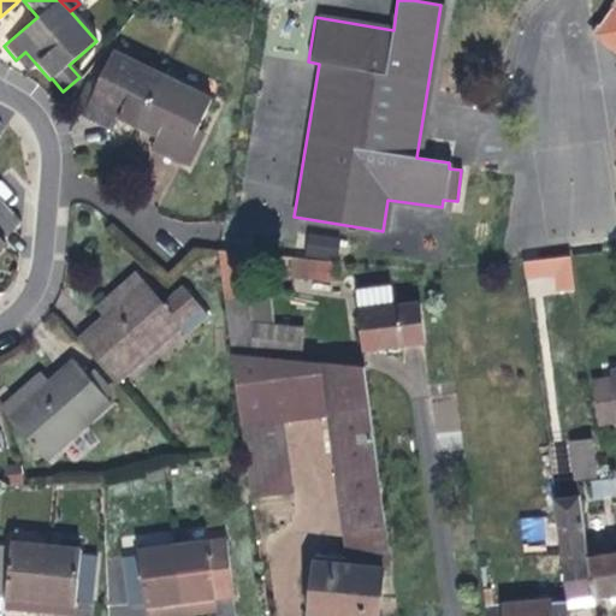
[(615,0),(592,34),(615,52),(615,0)]
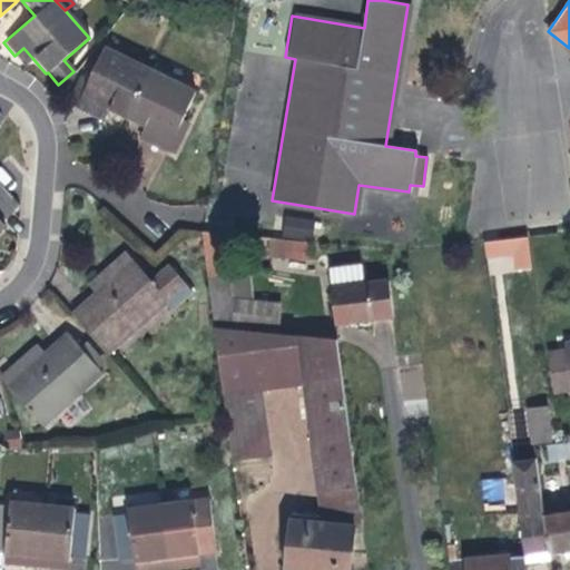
[(126,118),(150,70),(104,47),(88,80),(78,101),(76,107),(91,115),(97,105),(108,110),(126,118)]
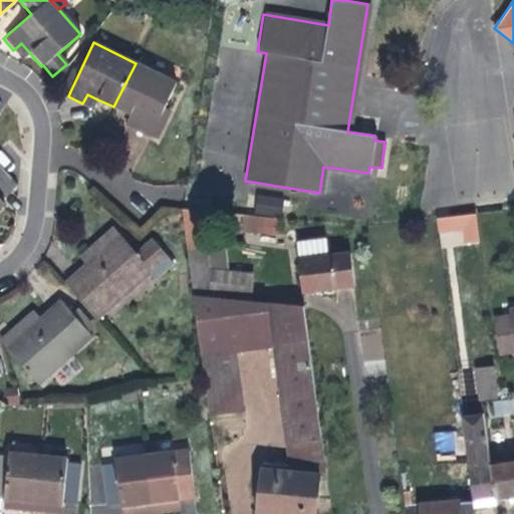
[(29,52),(21,43),(13,50),(21,59),(29,52)]
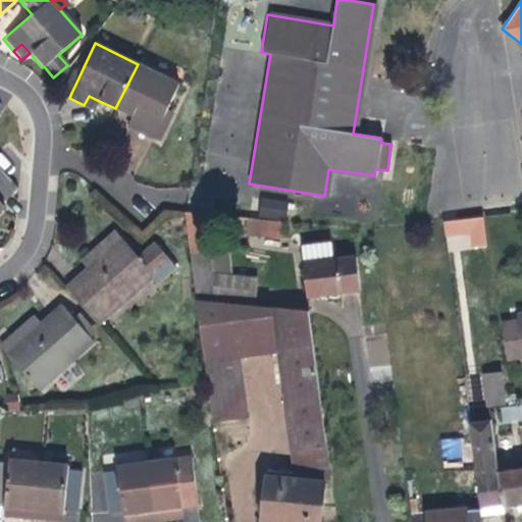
[(152,140),(178,84),(138,64),(115,108),(132,116),(142,120),(136,132),(152,140)]
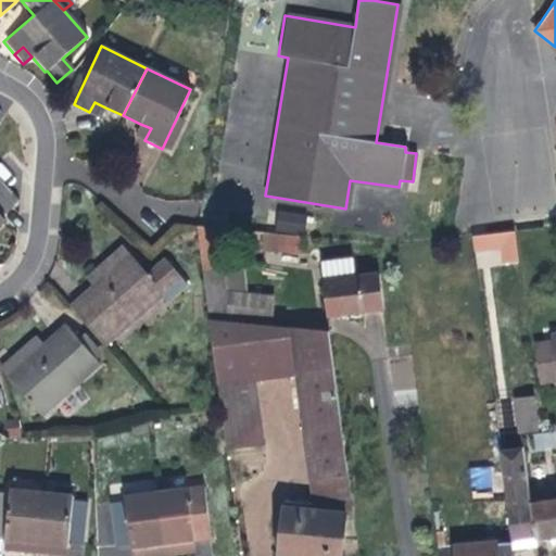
[(76,99),(86,78),(78,75),(68,96),(76,99)]
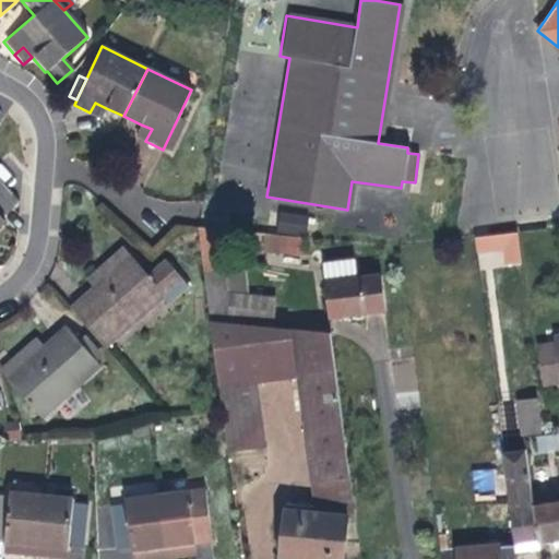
[(100,118),(106,108),(95,103),(90,113),(95,116),(100,118)]
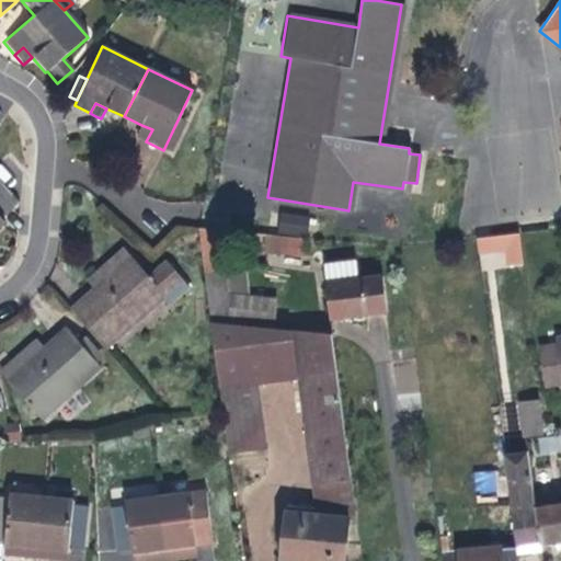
[(146,141),(152,129),(141,125),(136,136),(146,141)]
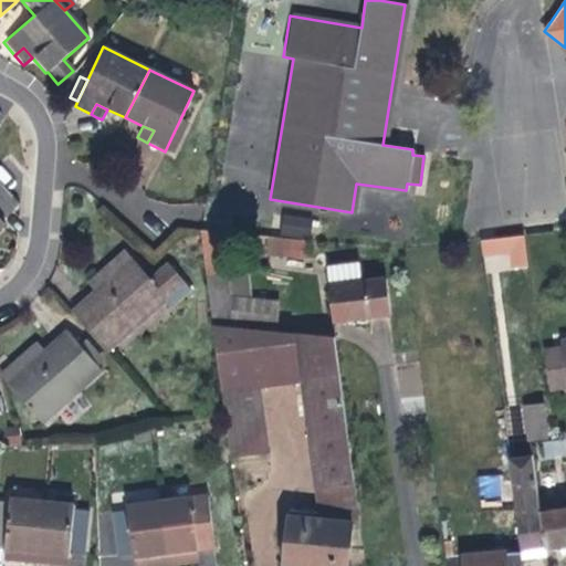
[(11,178),(0,165),(0,178),(8,188),(14,181),(11,178)]
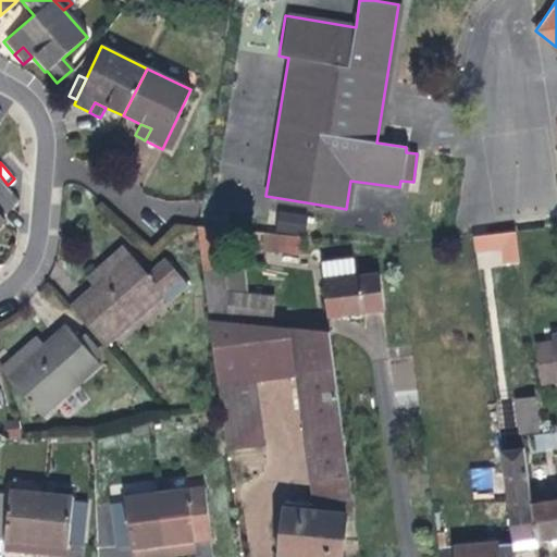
[(21,199),(8,185),(0,175),(0,223),(7,218),(3,214),(21,199)]
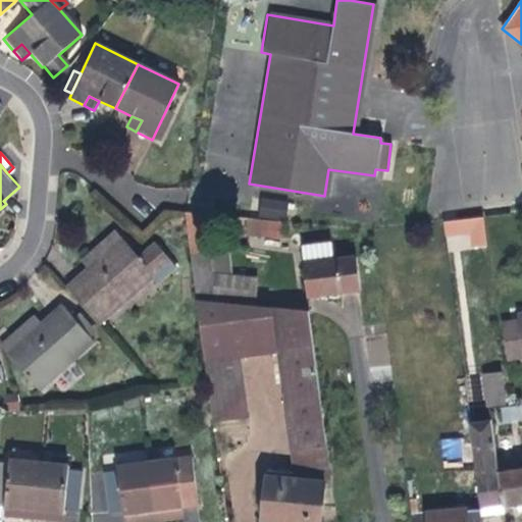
[(256,218),(284,221),(285,210),(257,206),(256,218)]
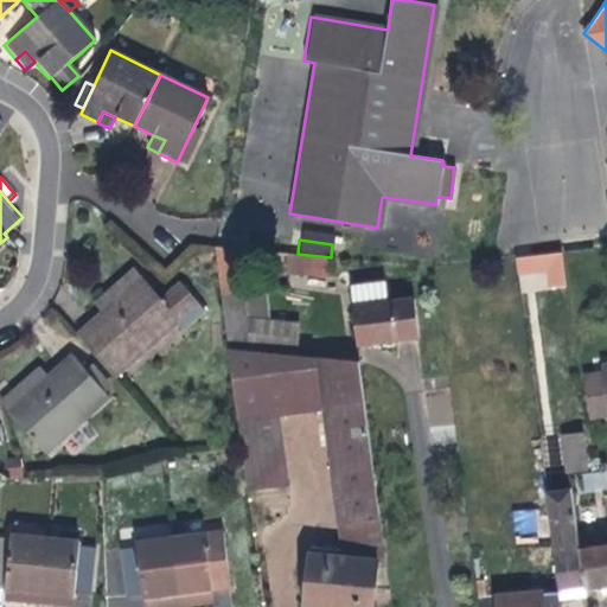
[(516,256),(518,292),(566,288),(563,253),(516,256)]
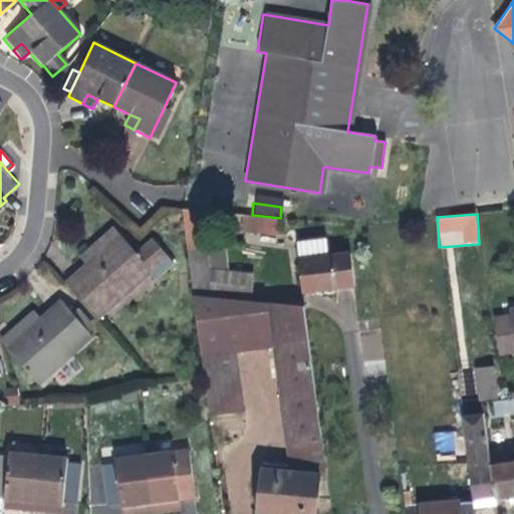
[(278,234),(280,218),(252,215),(243,215),(242,230),(278,234)]
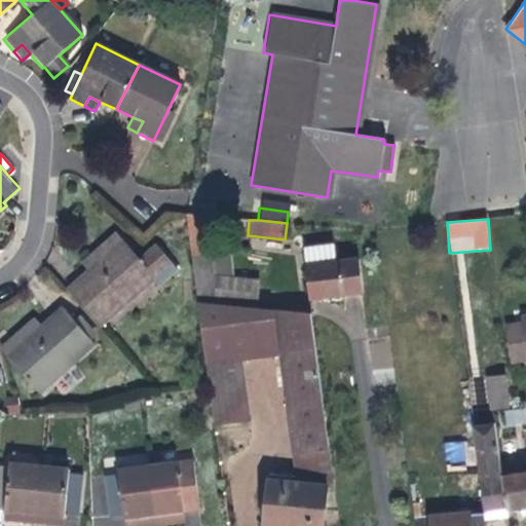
[(218,304),(208,226),(187,224),(190,252),(196,302),(218,304)]
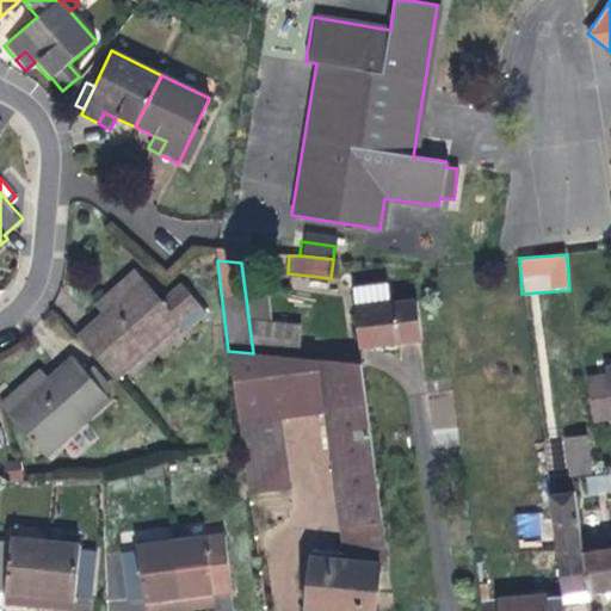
[(102,313),(142,278),(136,270),(117,285),(94,304),(102,313)]
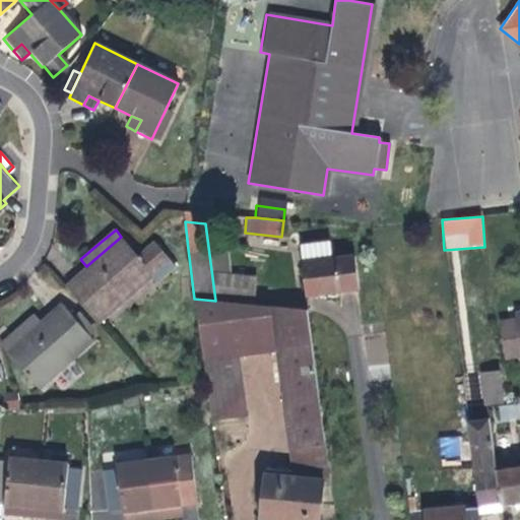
[(157,280),(175,265),(154,241),(137,255),(121,237),(86,266),(65,284),(98,323),(153,276),(157,280)]
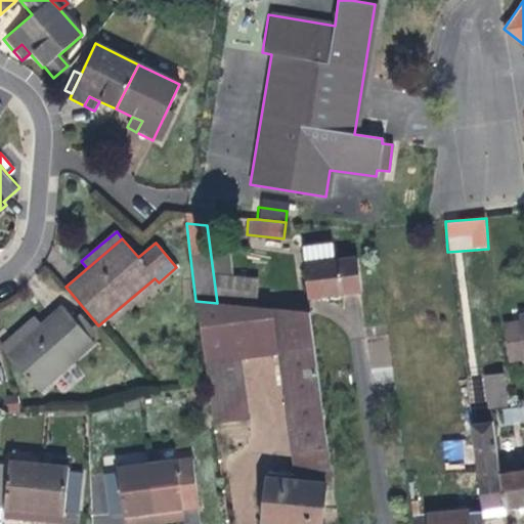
[(302,248),(303,263),(334,260),(332,246),(302,248)]
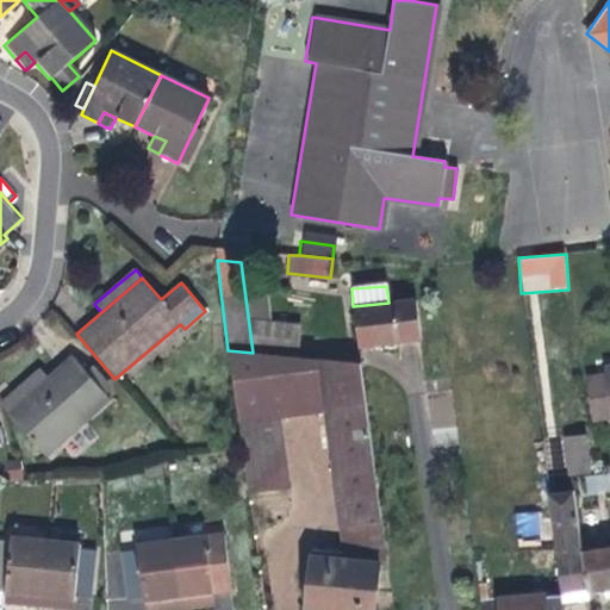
[(353,306),(359,346),(400,341),(419,338),(415,300),(388,303),(353,306)]
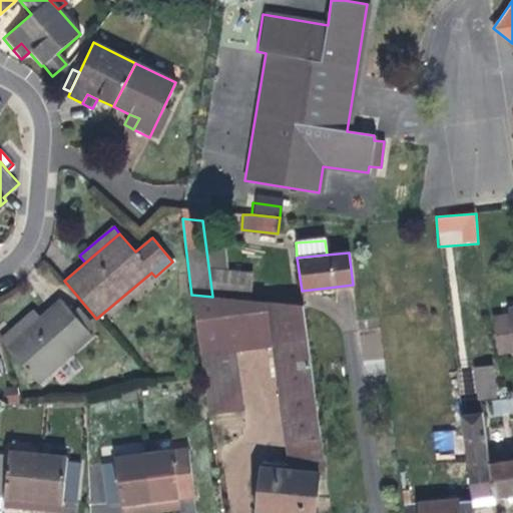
[(212,297),(248,301),(251,275),(214,271),(212,297)]
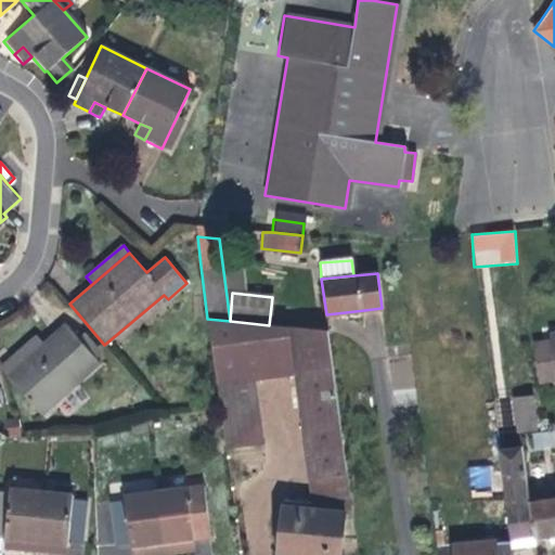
[(230,321),(207,319),(220,407),(226,444),(261,443),(252,379),(295,374),(313,507),(283,504),(276,554),(340,554),(346,512),(352,512),(328,331),(269,325),(230,321)]
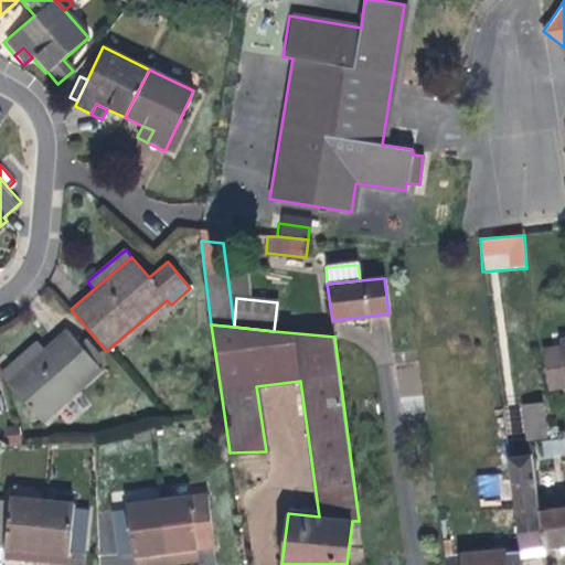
[(43,420),(102,369),(67,329),(44,350),(8,382),(43,420)]
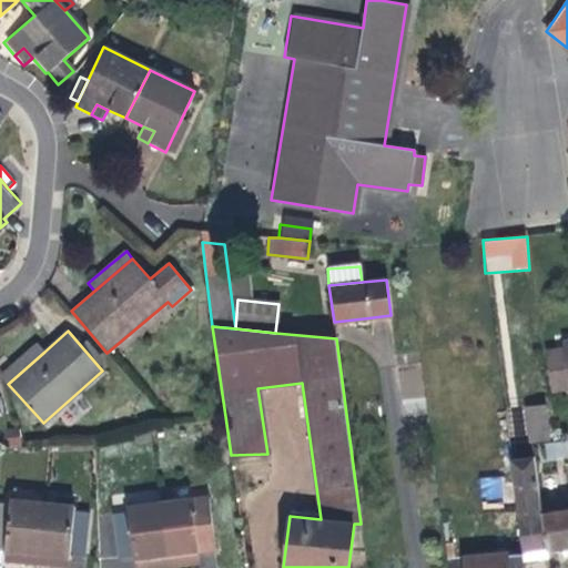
[(567,341),(561,343),(563,348),(546,351),(551,392),(567,389),(567,341)]
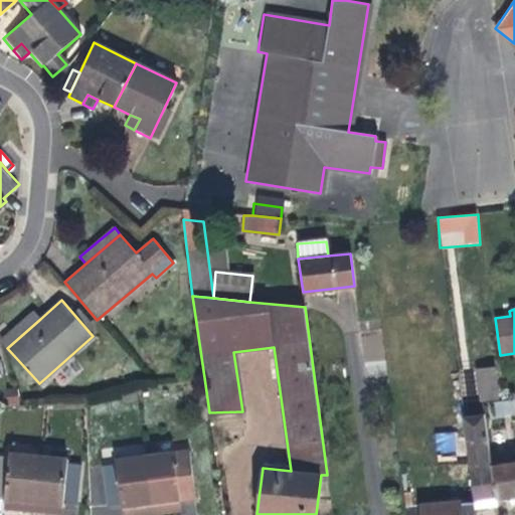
[(7,348),(40,319),(33,312),(22,322),(1,341),(7,348)]
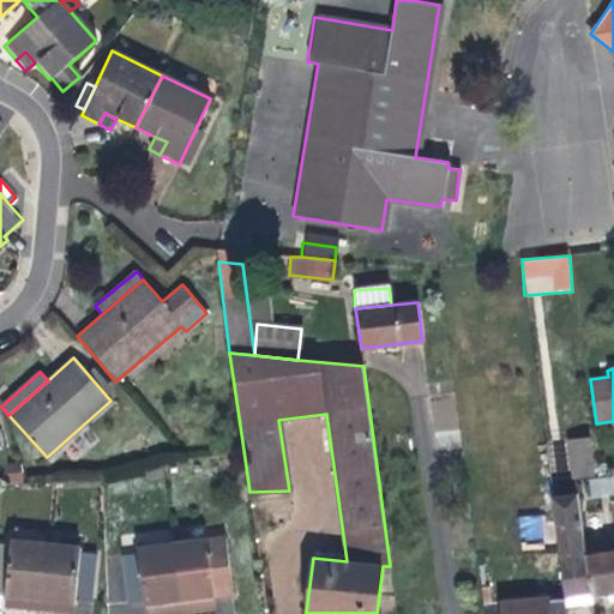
[(591,437),(565,440),(571,479),(596,475),(591,437)]
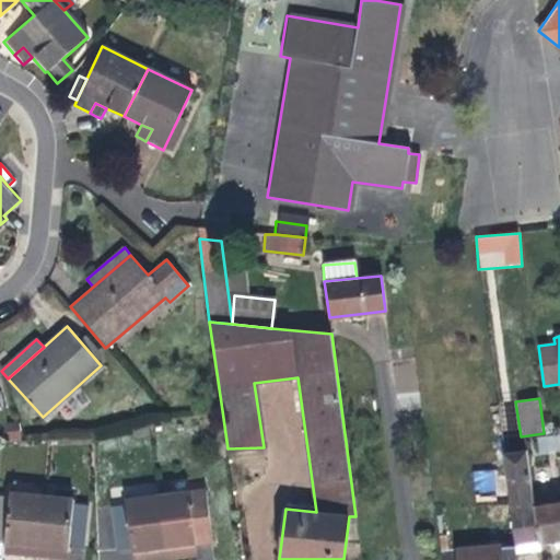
[(526,544),(538,543),(534,509),(526,451),(502,454),(508,500),(514,546),(526,544)]
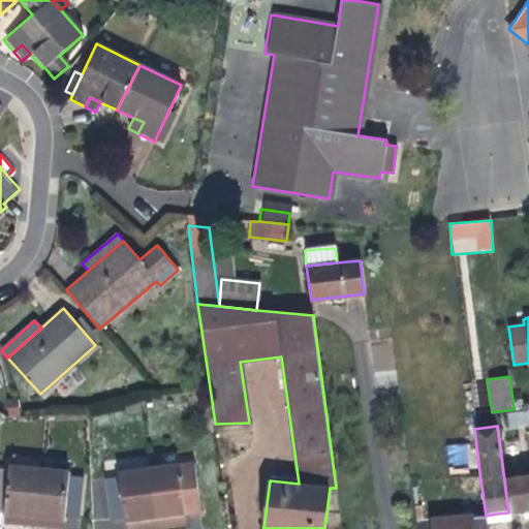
[(447,464),(467,465),(467,444),(448,444),(447,464)]
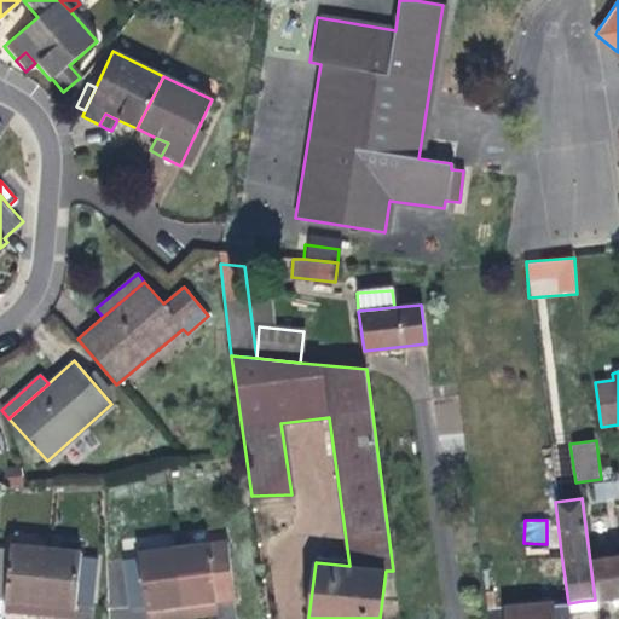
[(235,597),(226,541),(173,548),(180,605),(217,600),(235,597)]
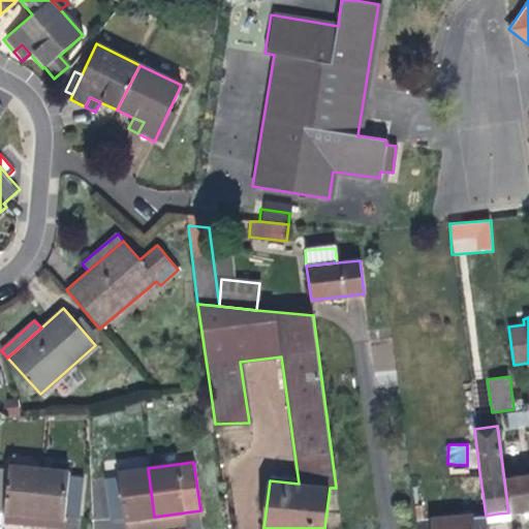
[(33,518),(38,467),(10,465),(9,470),(0,468),(0,508),(5,509),(4,516),(17,517),(33,518)]
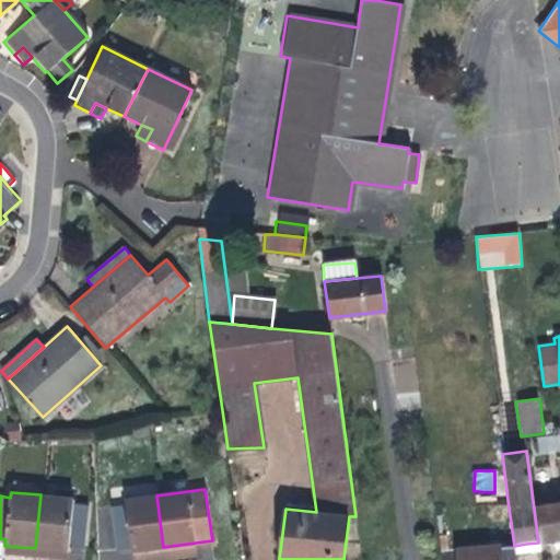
[(83,547),(88,505),(73,503),(74,498),(41,494),(35,548),(55,550),(68,551),(69,546),(83,547)]
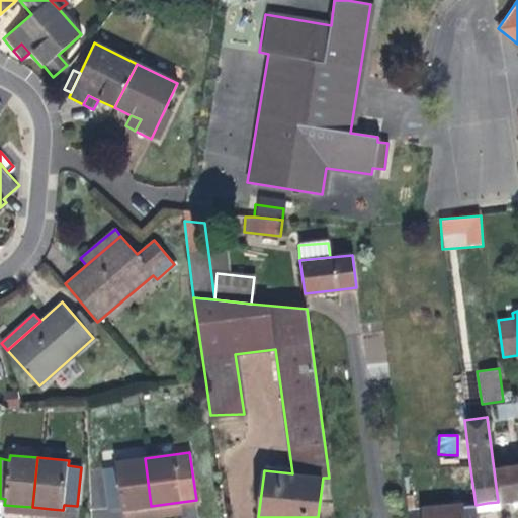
[(151,506),(145,458),(116,461),(116,466),(103,468),(108,508),(121,506),(122,510),(151,506)]
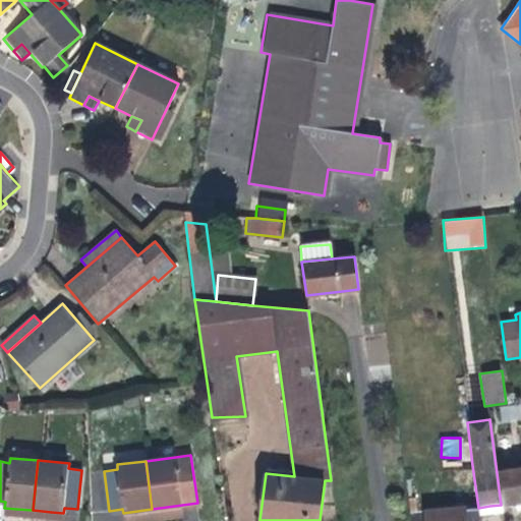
[(520,469),(497,473),(501,505),(520,501),(520,469)]
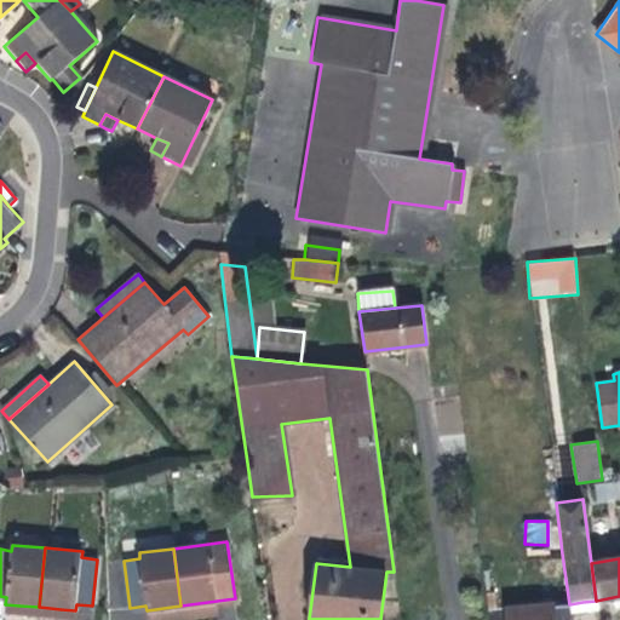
[(206,615),(219,614),(217,601),(181,606),(183,619),(206,615)]
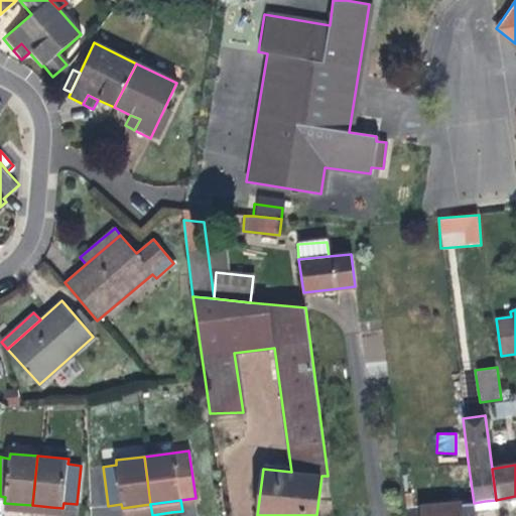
[(475,515),(474,503),(421,509),(421,515),(475,515)]
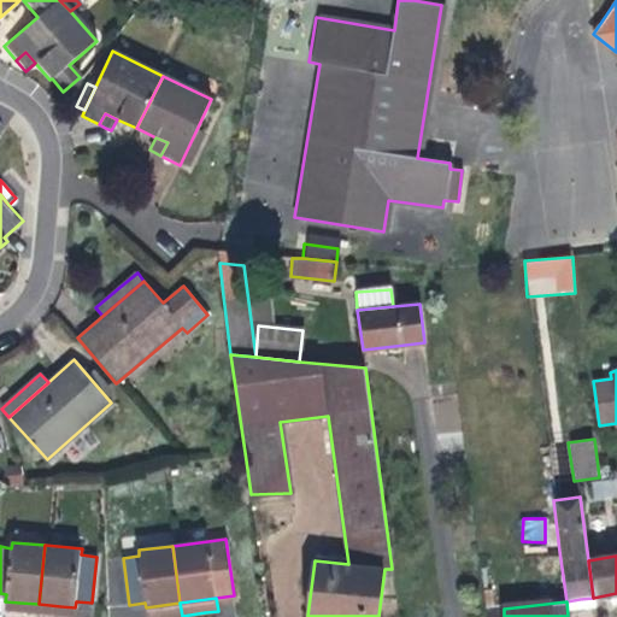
[(170,616),(182,616),(180,603),(146,607),(146,616),(170,616)]
